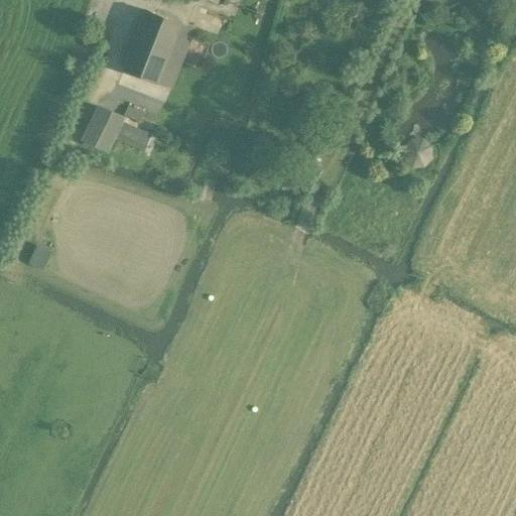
[(158,83),(181,24),(147,11),(124,70),(158,83)]
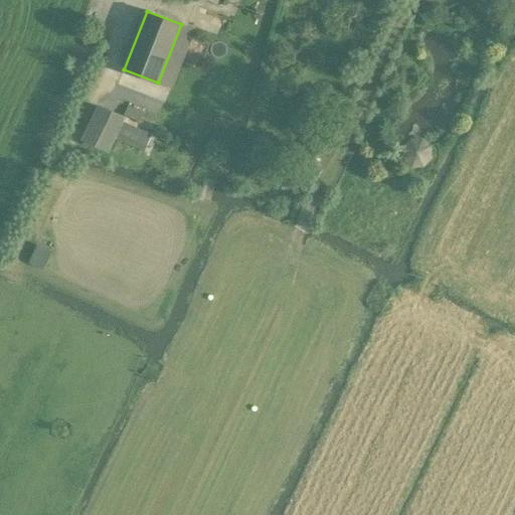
[(157,83),(153,97),(166,101),(170,88),(157,83)]
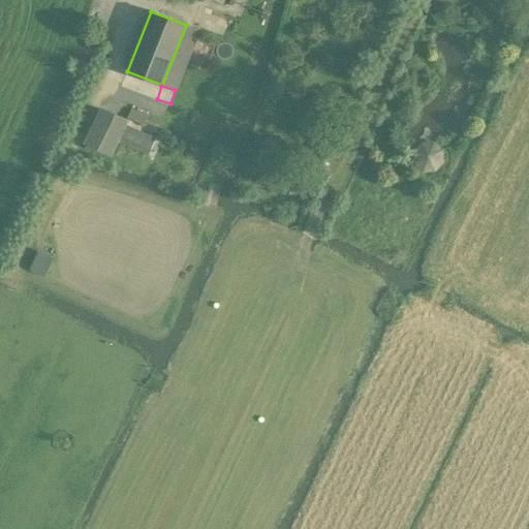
[(83,143),(110,155),(127,118),(99,105),(83,143)]
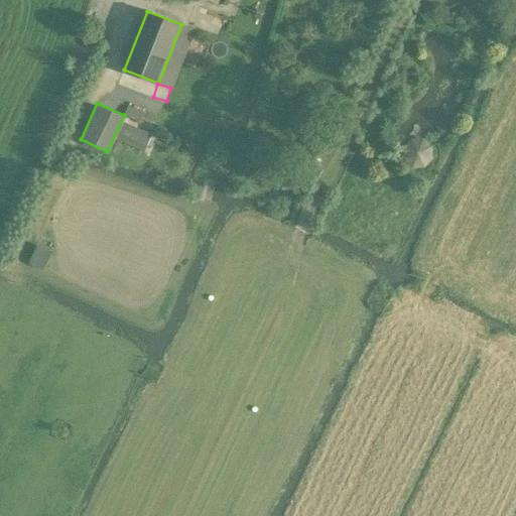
[(124,120),(138,125),(144,110),(130,105),(124,120)]
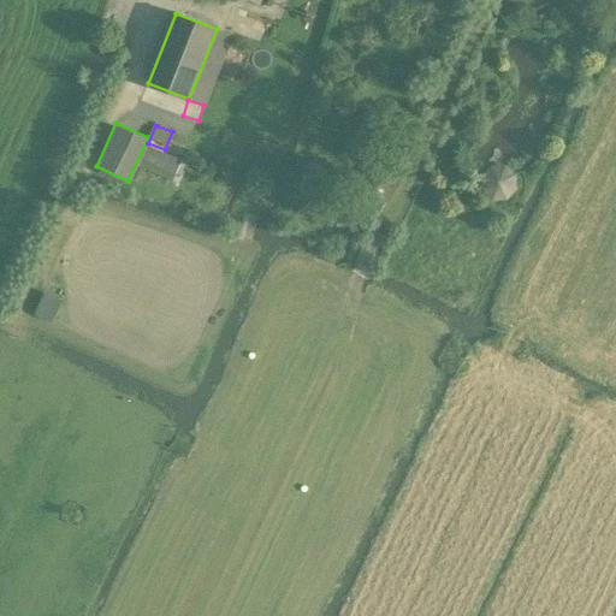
[(229,155),(193,138),(182,160),(172,181),(169,189),(205,207),(229,155)]
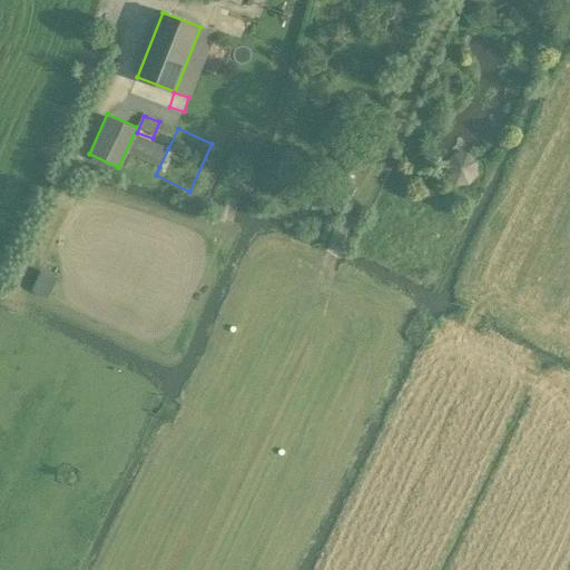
[(137,134),(128,153),(159,167),(168,148),(137,134)]
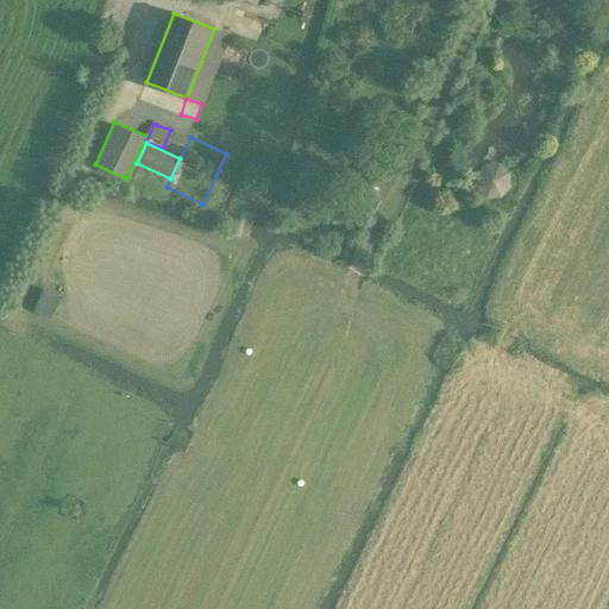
[(44,289),(35,311),(50,318),(60,296),(44,289)]
